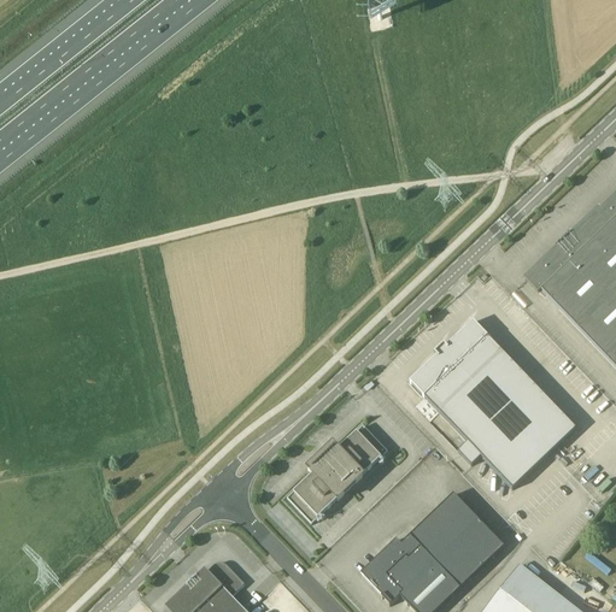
[(527,274),(615,366),(615,188),(567,236),(565,235),(558,242),(559,243),(527,274)]
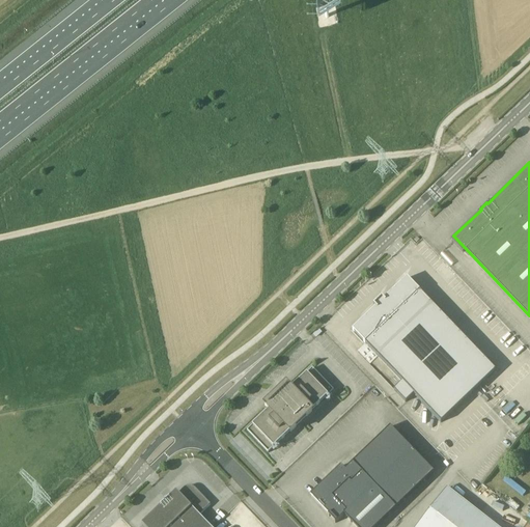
[(381,294),(380,295),(381,297),(374,302),(373,301),(372,302),(374,304),(352,327),(401,379),(393,386),(405,398),(413,390),(440,419),(473,387),(495,366),(407,274),(383,297),(381,294)]
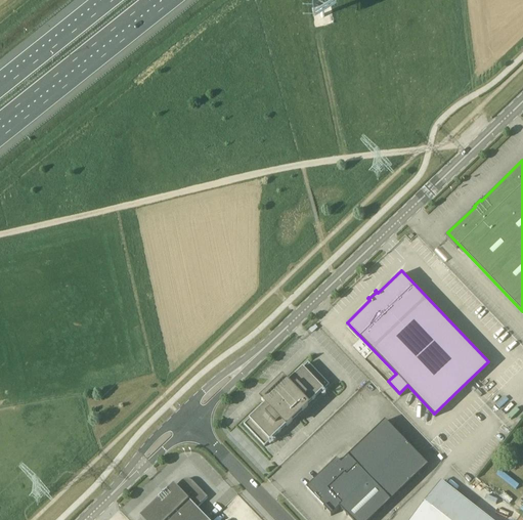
[(295,335),(288,344),(294,349),(301,339),(295,335)]
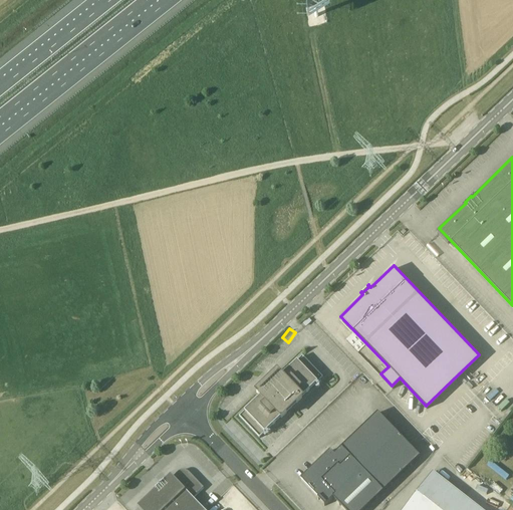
[(300,395),(321,373),(301,352),(280,373),(277,369),(256,390),(259,393),(238,414),(259,435),(280,415),(301,395),(300,395)]
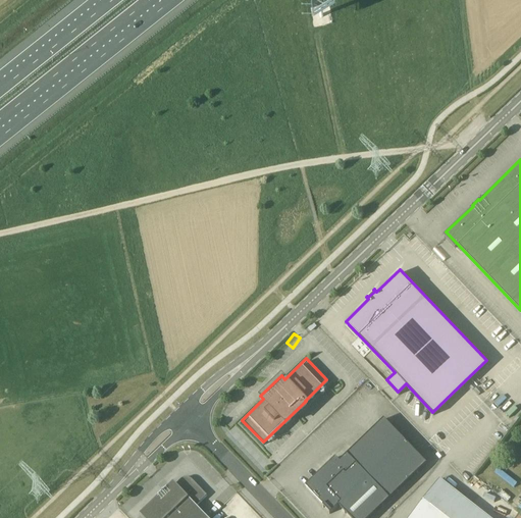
[(382,415),(339,457),(345,464),(324,483),(340,500),(337,501),(353,517),(364,517),(425,459),(382,415)]
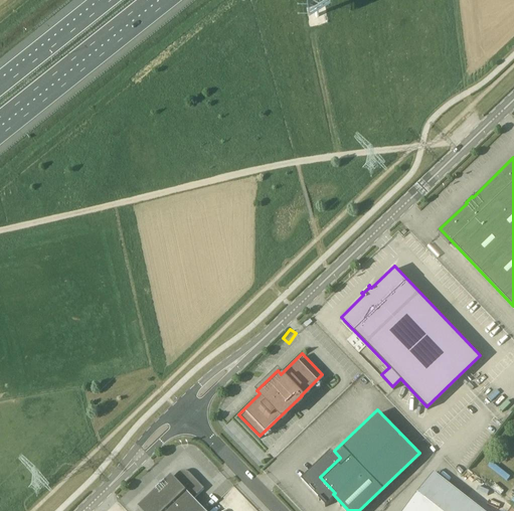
[(330,447),(300,476),(318,494),(317,495),(319,497),(319,496),(324,500),(323,501),(324,503),(333,494),(335,493),(320,477),(340,458),(334,451),(330,447)]
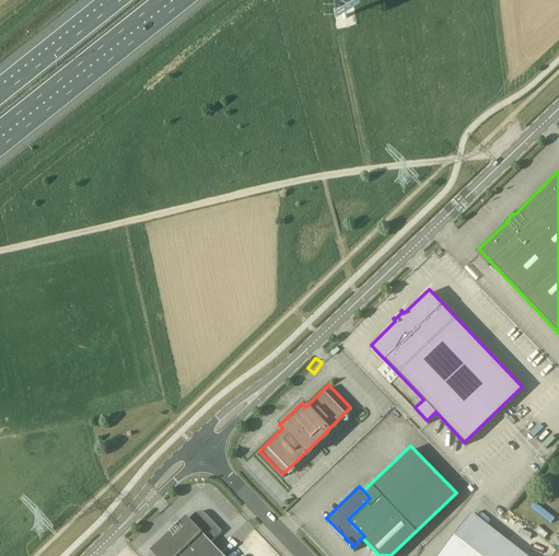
[(153,548),(161,555),(225,555),(209,539),(221,528),(206,511),(204,509),(201,509),(199,508),(197,508),(195,509),(187,516),(153,548)]
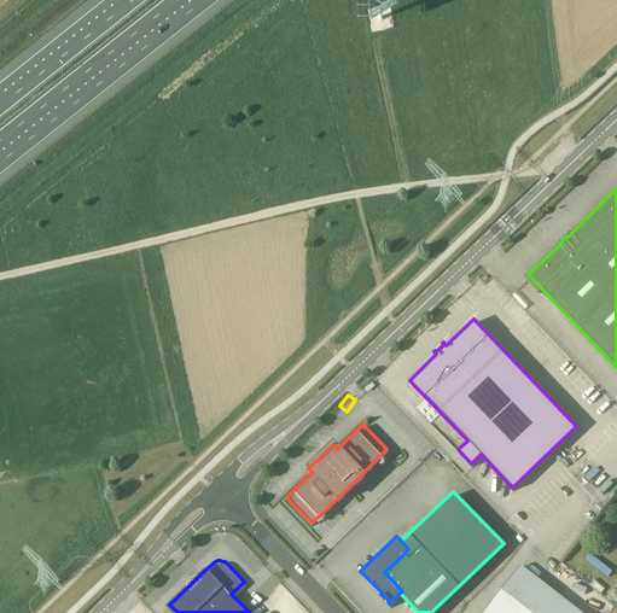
[(583,612),(519,562),(479,612),(583,612)]
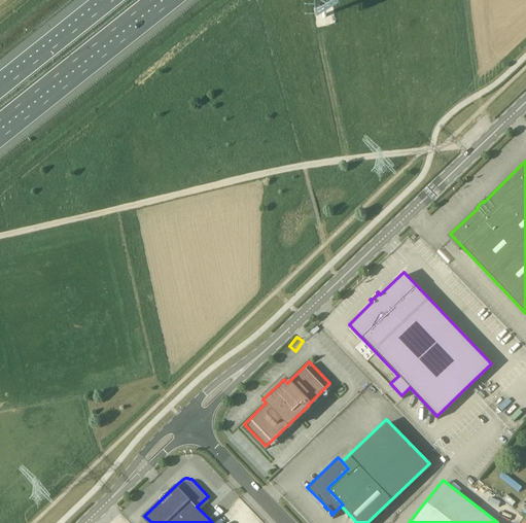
All buildings are outlined.
